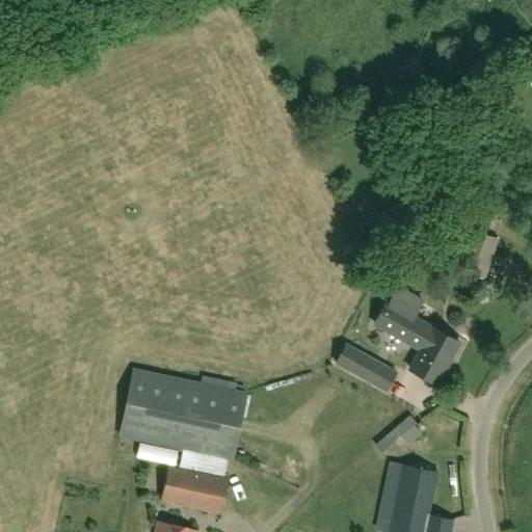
[(410,345),(411,342),(423,347),(410,371),(436,384),(449,360),(451,361),(460,344),(432,329),(432,330),(421,324),(414,320),(422,302),(395,288),(381,314),(380,314),(374,324),(383,329),(383,330),(410,345)]
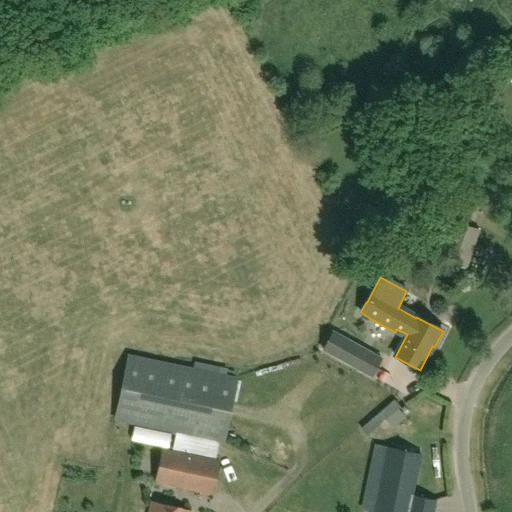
[(363,351),(332,333),(322,351),(354,368),(363,351)]
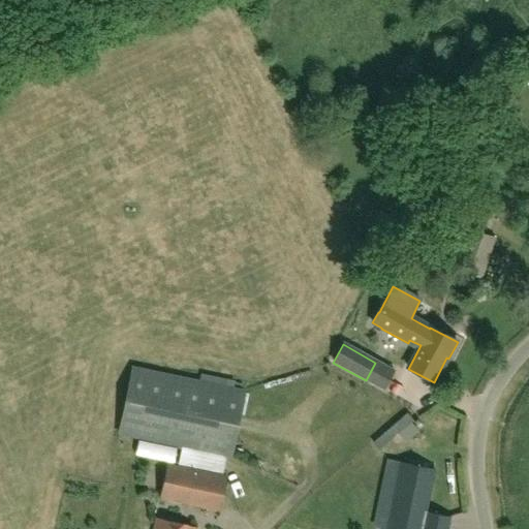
[(131,367),(117,434),(179,447),(175,466),(167,465),(160,499),(219,511),(226,477),(219,476),(222,457),(230,459),(244,391),(131,367)]
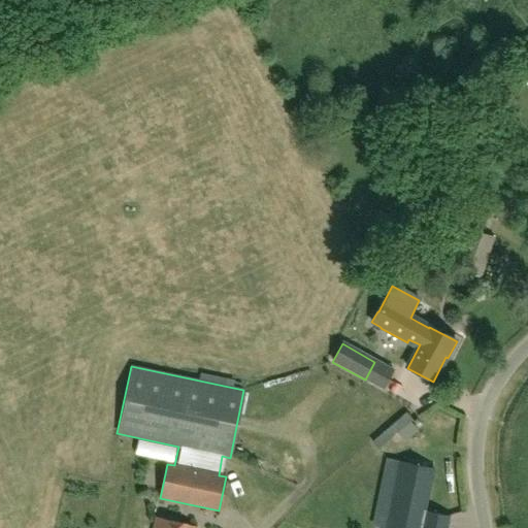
[(436,425),(454,430),(457,420),(439,414),(436,425)]
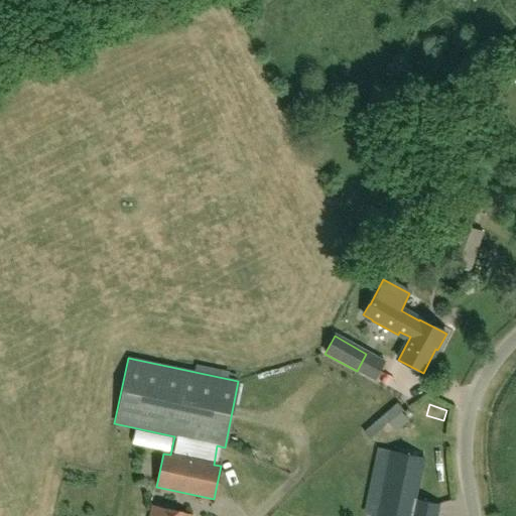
[(366,513),(377,515),(436,515),(439,505),(416,501),(424,459),(379,449),(366,513)]
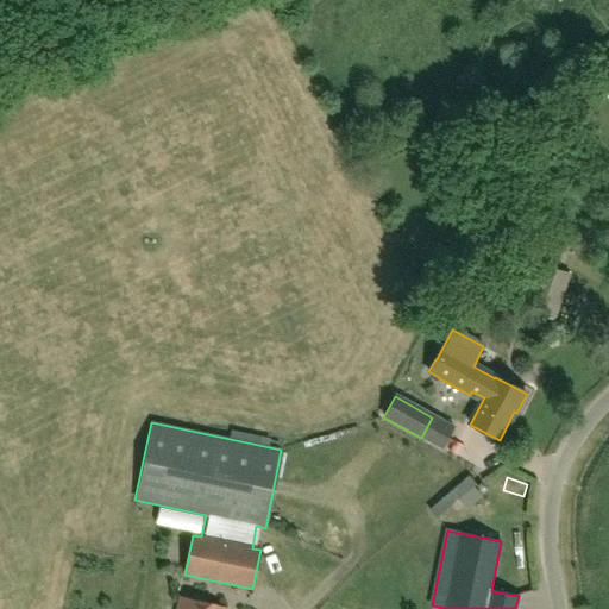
[(221,608),(221,607),(180,598),(177,608),(221,608)]
